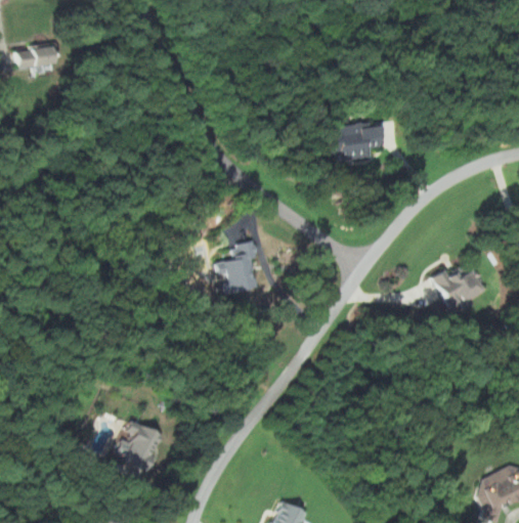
[(56,73),(55,45),(18,47),(19,68),(35,67),(35,74),(56,73)]
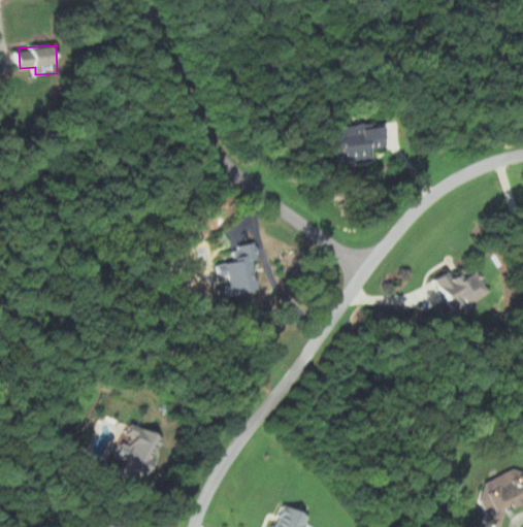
[(333,163),(377,158),(376,146),(386,145),(384,128),(374,129),(373,123),(329,127),(333,163)]
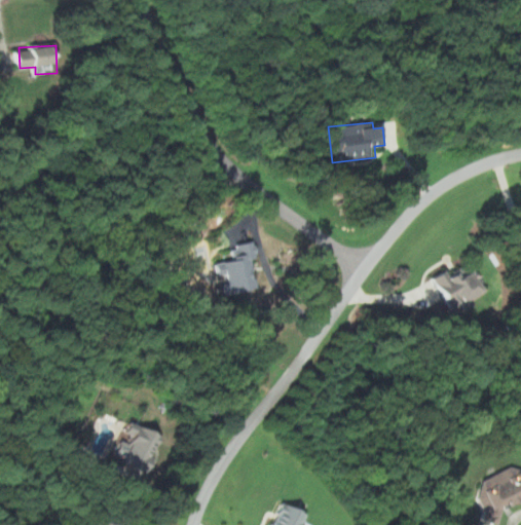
[(218,263),(225,291),(262,282),(253,244),(231,249),(234,260),(218,263)]
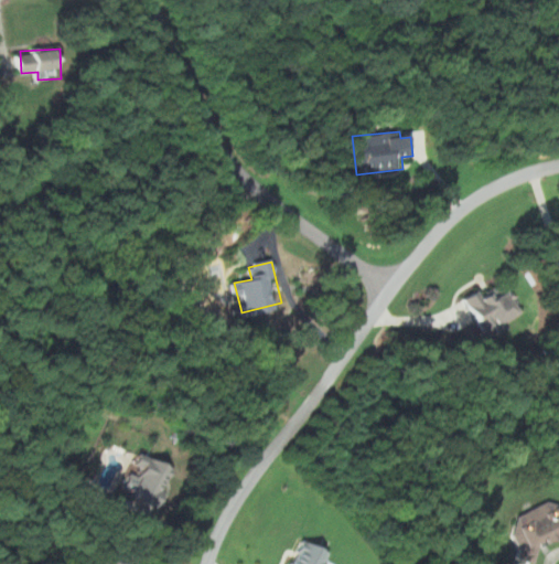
[(468,300),(484,333),(525,312),(509,280),(468,300)]
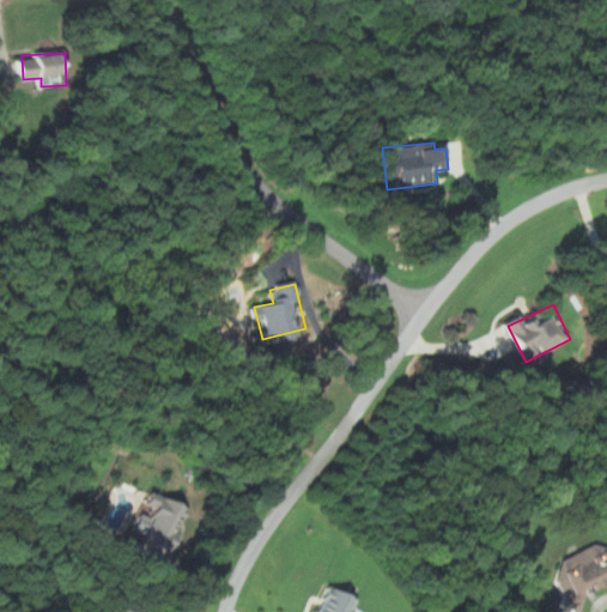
[(143,538),(173,551),(192,509),(162,496),(143,538)]
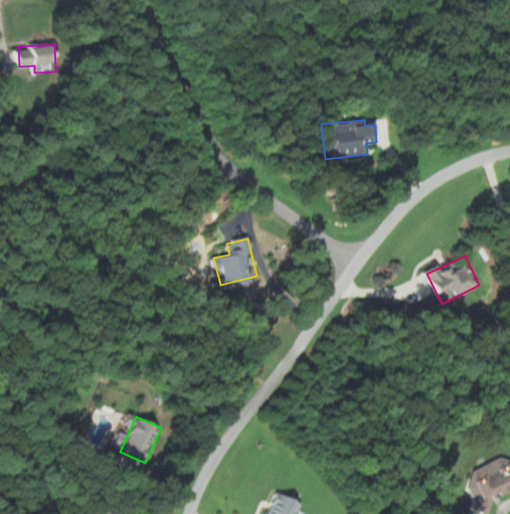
[(476,470),(470,491),(479,511),(486,513),(490,513),(496,497),(509,491),(509,458),(505,457),(476,470)]
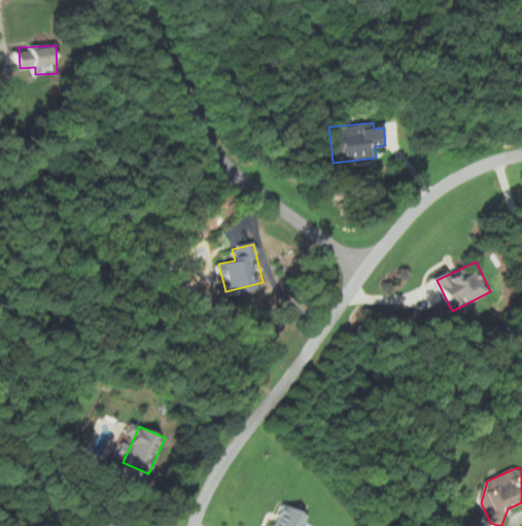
[(304,525),(310,514),(283,502),(272,525),(304,525)]
